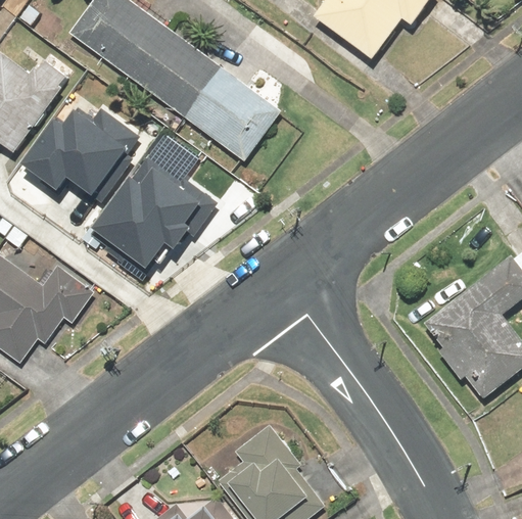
[(97,0),(73,34),(243,162),(281,112),(131,0),(97,0)]
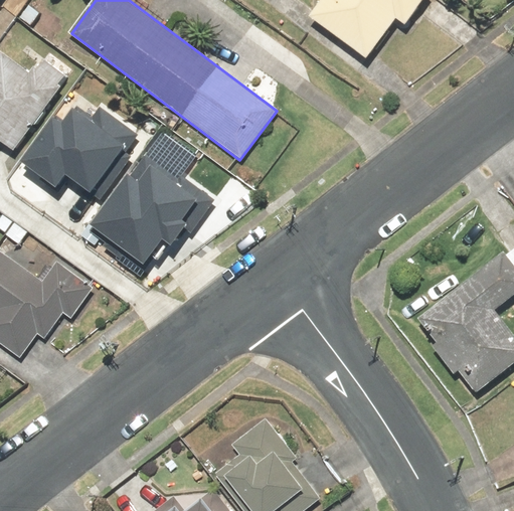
[(321,0),(310,17),(365,57),(391,21),(402,28),(422,0),(321,0)]
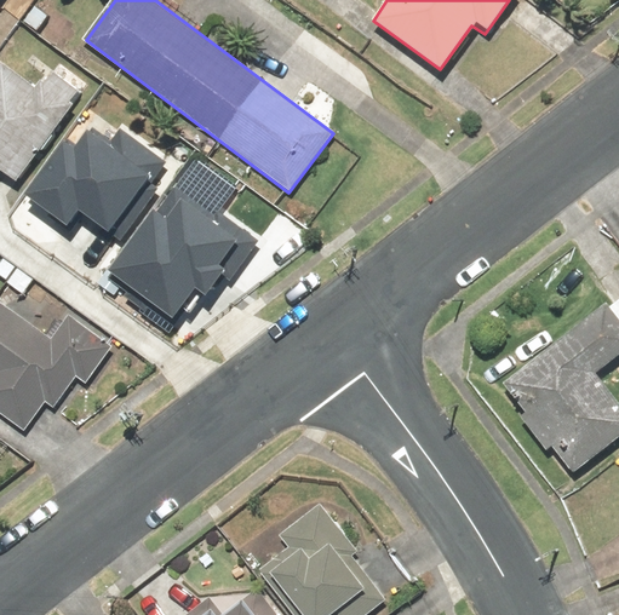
[(36,85),(0,61),(0,171),(16,182),(80,91),(49,69),(36,85)]
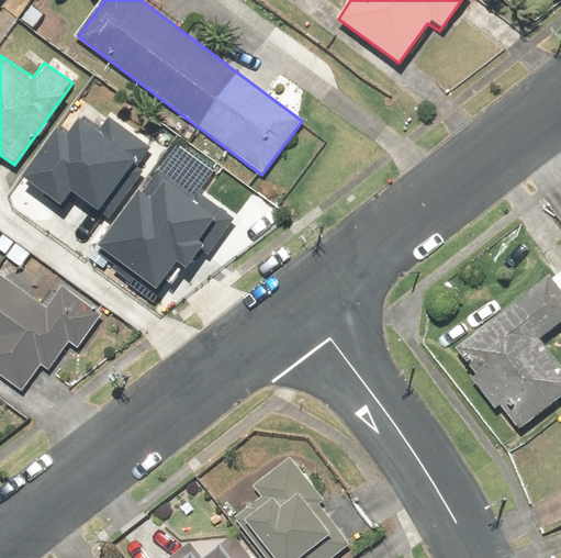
[(64,138),(54,131),(18,180),(58,209),(68,194),(94,212),(130,164),(74,124),(64,138)]
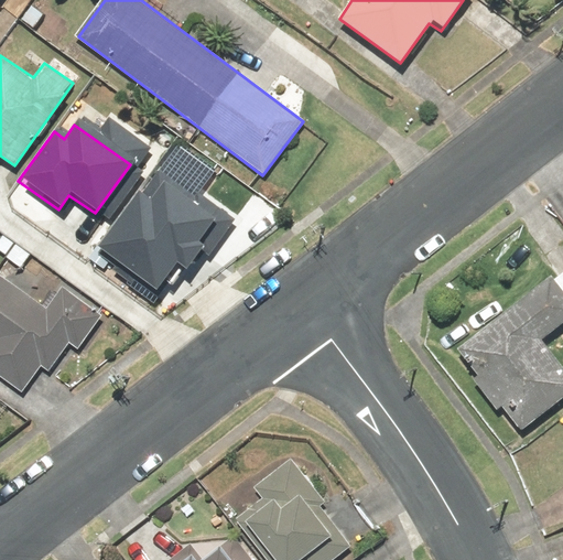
[(150,201),(136,192),(93,257),(154,298),(173,269),(184,277),(202,249),(195,246),(212,221),(159,185),(150,201)]
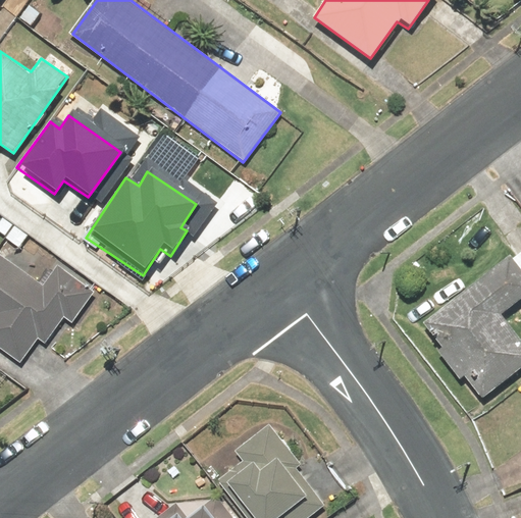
[(520,249),(424,321),(441,346),(437,349),(460,379),(466,374),(482,398),(520,368),(520,339),(501,312),(520,297),(520,249)]
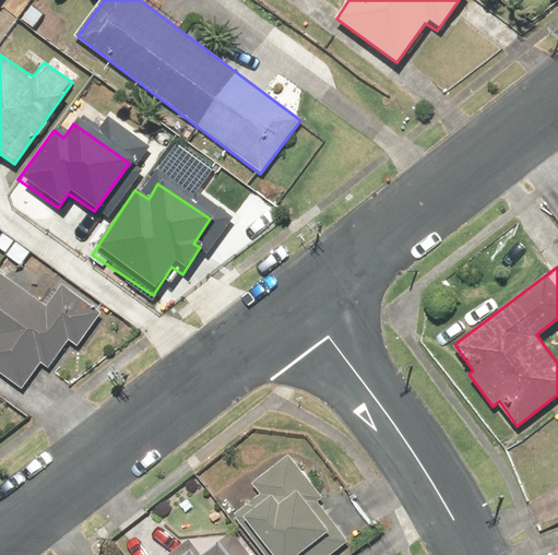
[(45,304),(0,272),(0,372),(21,387),(39,359),(47,365),(66,339),(76,346),(101,313),(59,284),(45,304)]
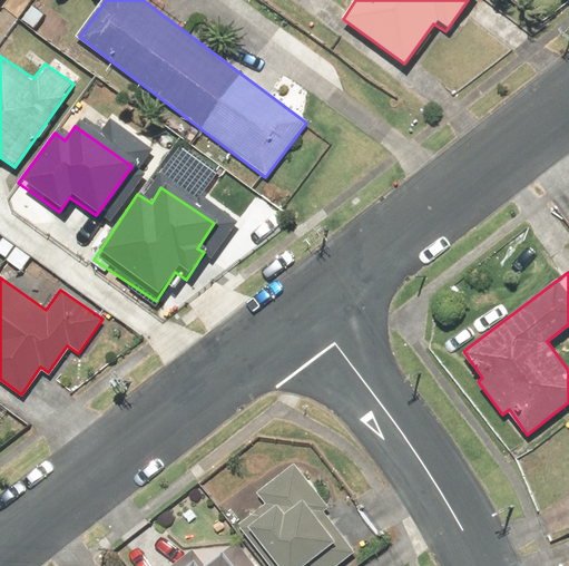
[(263,503),(239,520),(274,565),(335,565),(352,553),(320,511),(326,506),(294,465),(256,495),(263,503)]
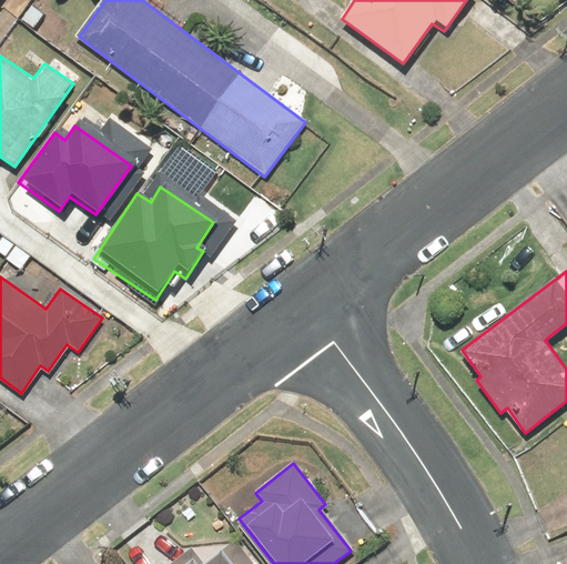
[(168,563),(254,563),(235,537),(203,562),(192,546),(168,563)]
